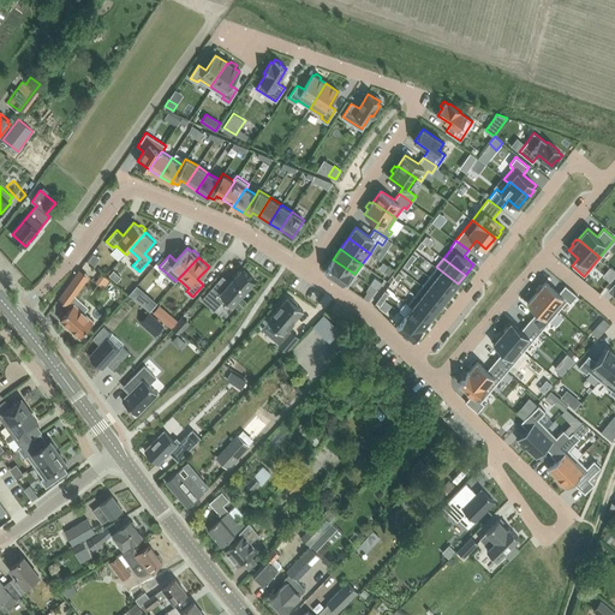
[(333,260),(326,272),(347,286),(354,274),(351,272),(333,260)]
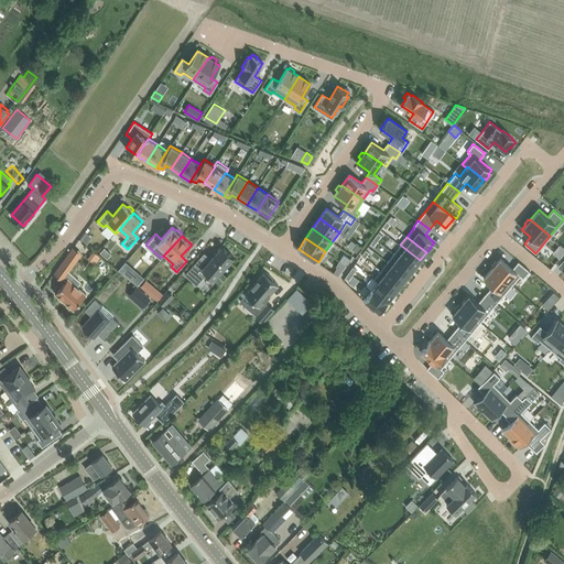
[(400,245),(393,253),(413,269),(420,260),(400,245)]
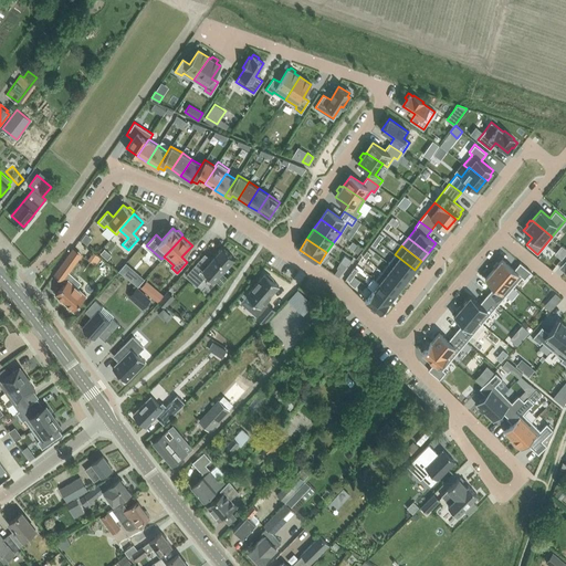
[(205,253),(185,275),(189,279),(195,272),(202,280),(207,274),(215,280),(234,258),(222,247),(211,259),(205,253)]
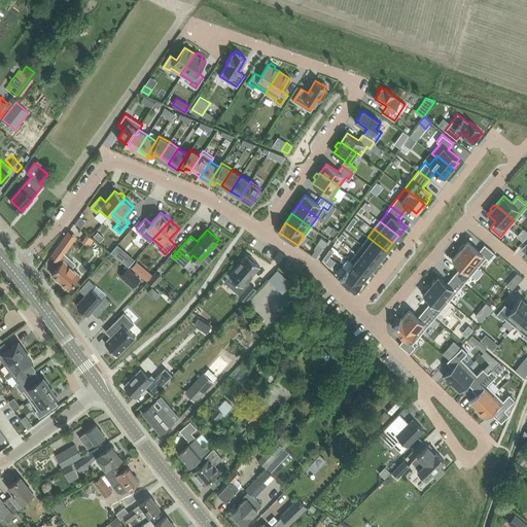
[(367,237),(361,244),(380,258),(386,251),(367,237)]
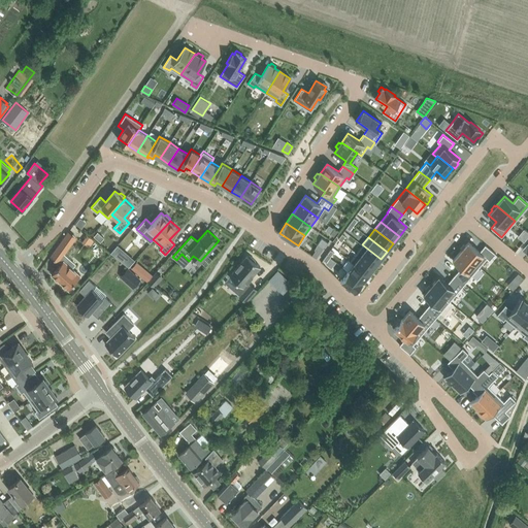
[(63,238),(51,257),(58,262),(59,261),(62,263),(52,274),(68,289),(80,275),(71,268),(75,264),(64,254),(71,244),(63,238)]
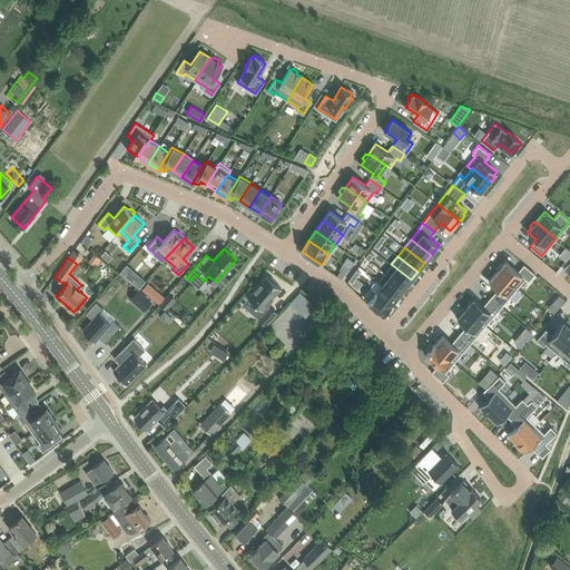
[(347,257),(342,264),(345,266),(349,268),(354,262),(347,257)]
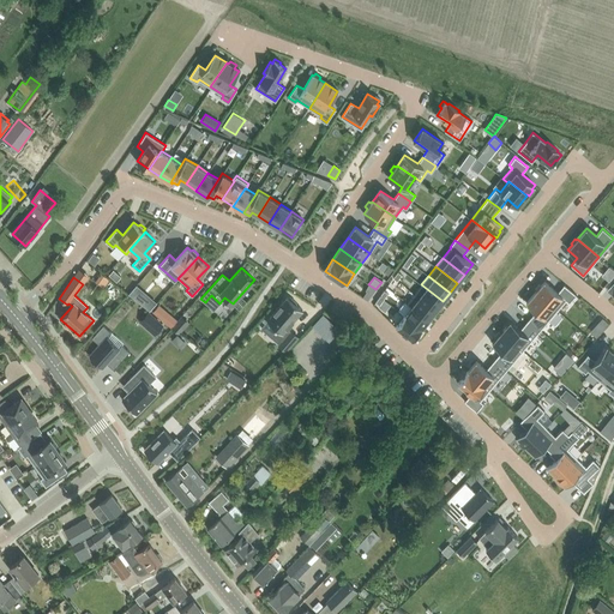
[(540,284),(535,289),(536,290),(535,292),(558,311),(566,300),(570,304),(577,295),(564,284),(558,292),(545,281),(541,286),(540,284)]
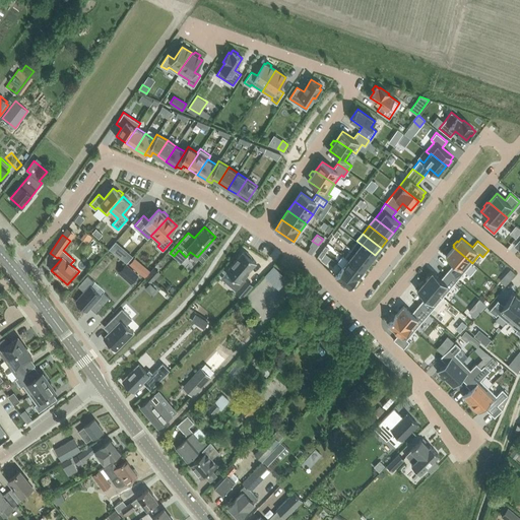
[(356,241),(350,249),(369,263),(375,255),(356,241)]
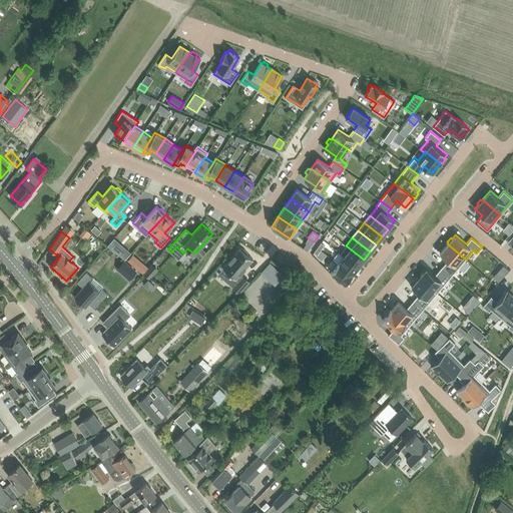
[(447,243),(440,252),(448,260),(441,268),(451,276),(466,260),(447,243)]
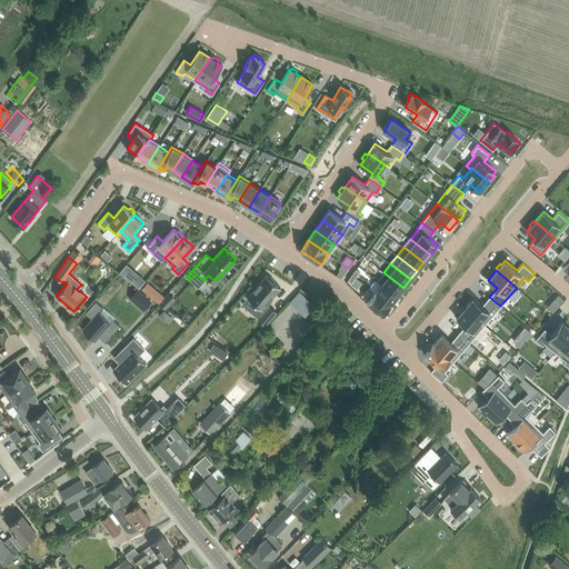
[(383,272),(377,281),(381,285),(381,283),(397,296),(403,288),(383,272)]
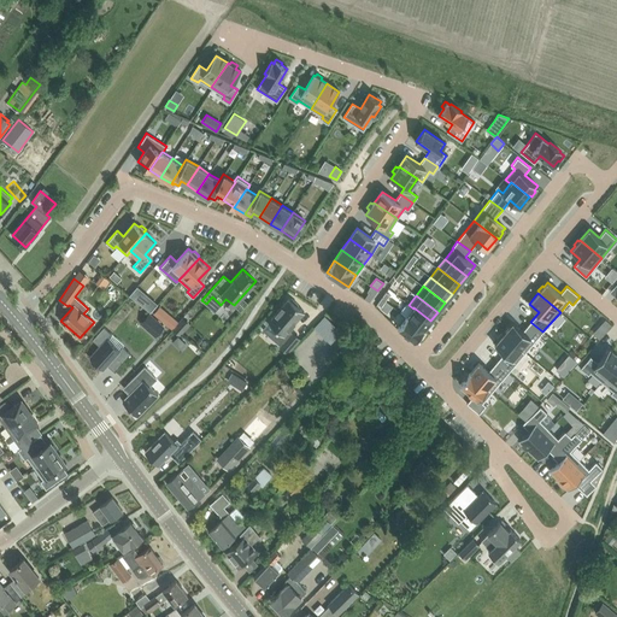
[(288,298),(269,322),(277,329),(274,334),(282,341),(278,345),(288,353),(300,339),(292,331),(291,331),(288,330),(304,311),(288,298)]
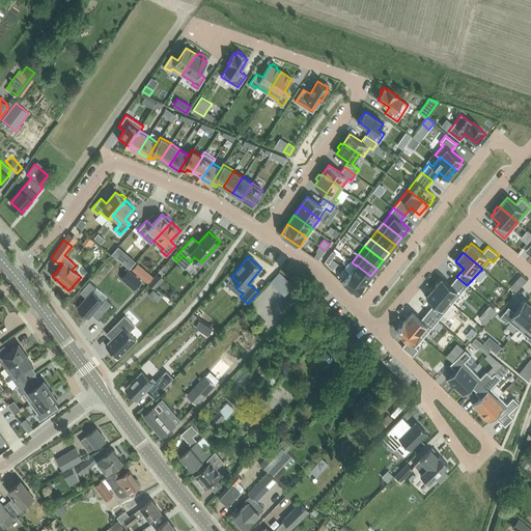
[(351,272),(350,273),(364,284),(365,283),(370,276),(356,264),(356,266),(351,272)]
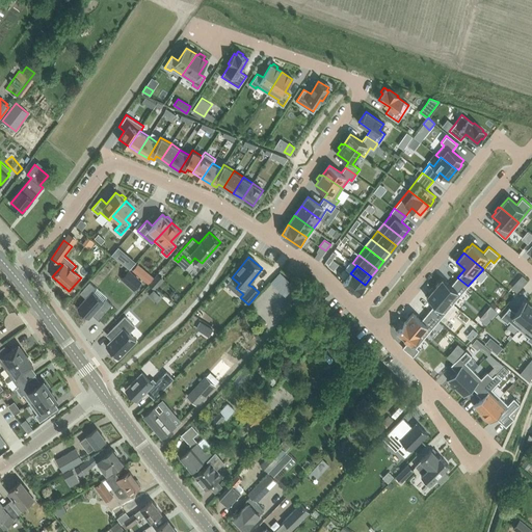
[(129,270),(123,277),(135,288),(141,282),(129,270)]
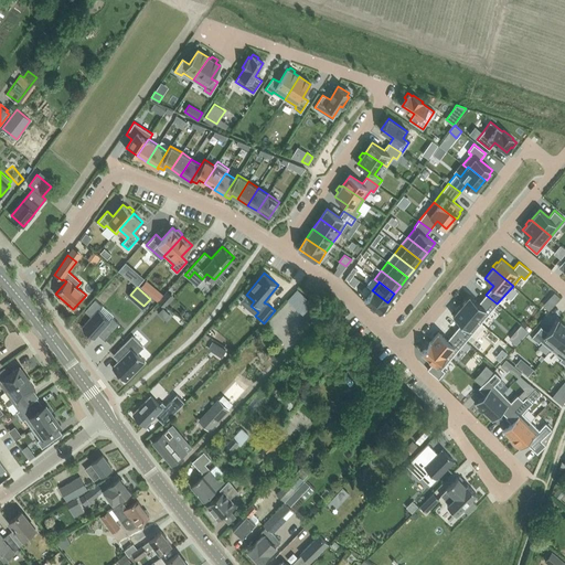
[(155,288),(149,295),(157,301),(158,301),(162,295),(155,288)]
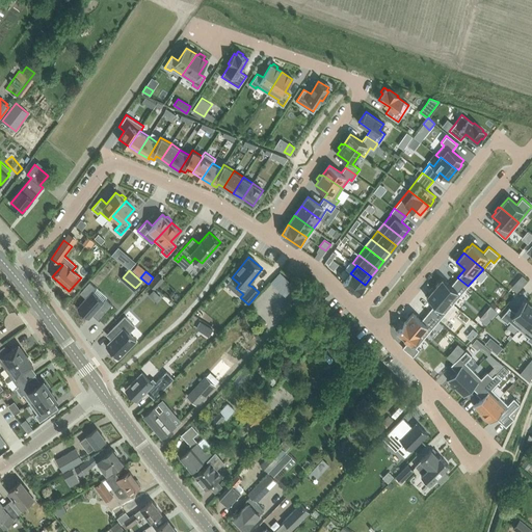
[(285,273),(274,284),(290,297),(299,288),(285,273)]
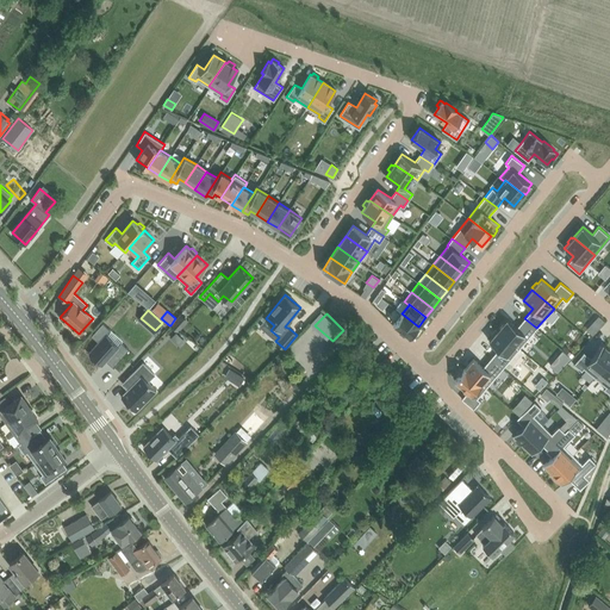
[(402,313),(393,323),(410,337),(418,327),(402,313)]
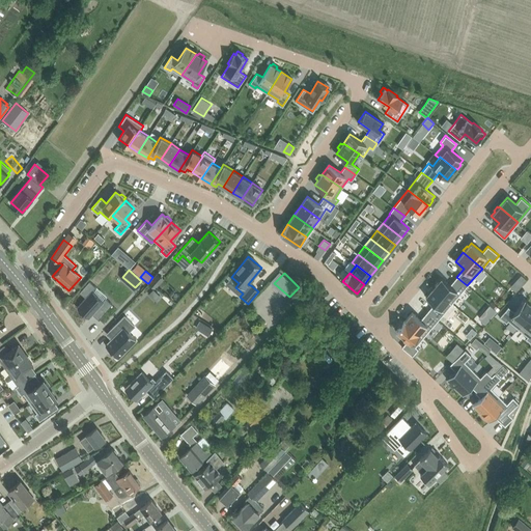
[(152,277),(148,283),(154,286),(162,278),(157,274),(152,277)]
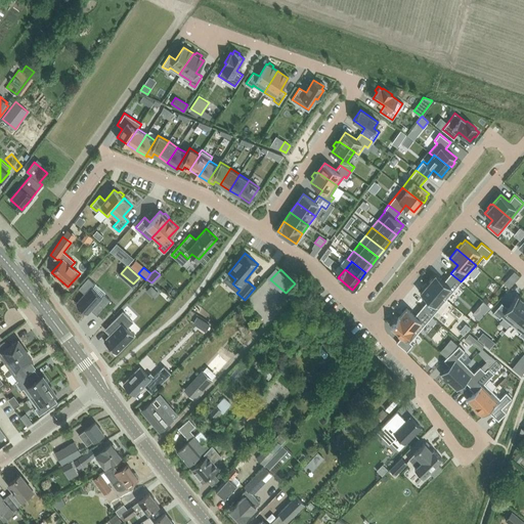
[(510,276),(515,281),(519,276),(514,272),(510,276)]
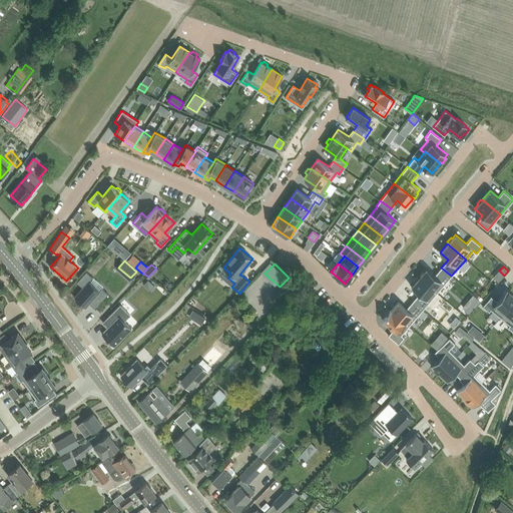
[(427,268),(419,277),(437,293),(451,276),(441,268),(435,275),(427,268)]
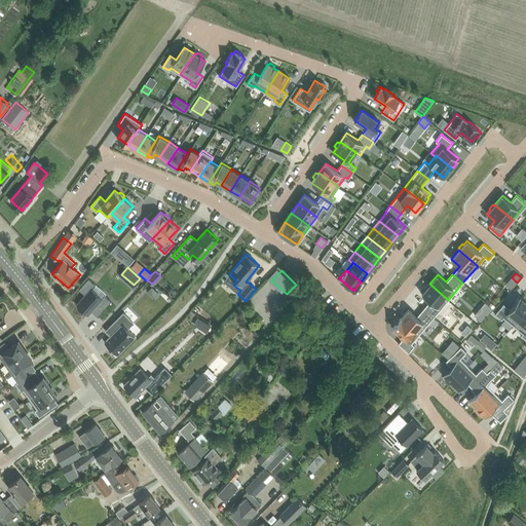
[(84,295),(76,304),(88,315),(91,311),(99,303),(105,309),(111,301),(105,295),(102,298),(91,289),(96,285),(88,278),(78,290),(84,295)]
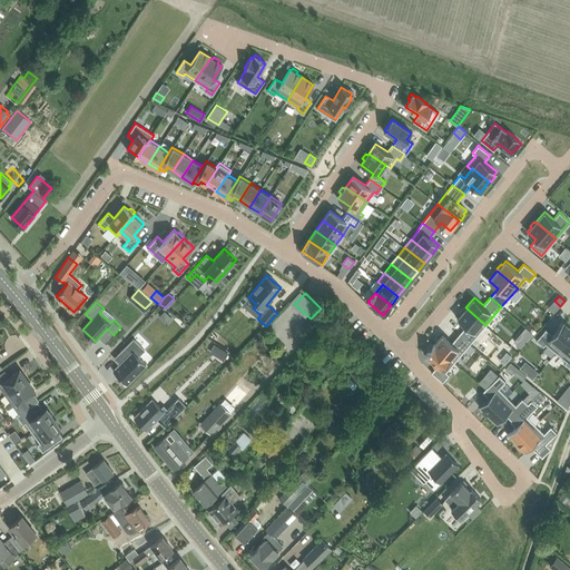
[(324,306),(314,317),(322,325),(333,313),(324,306)]
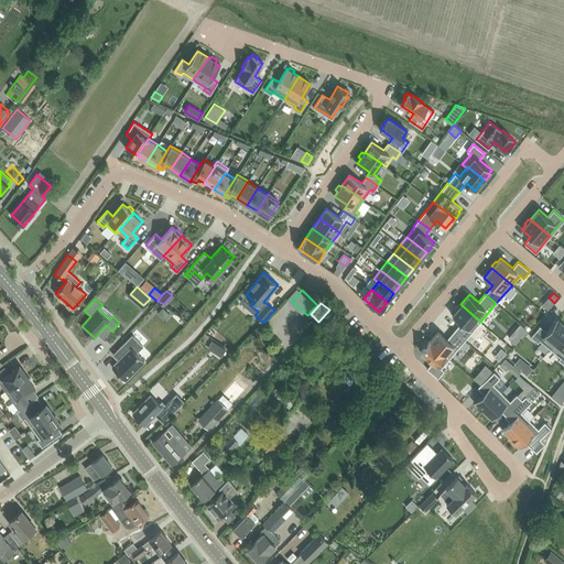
[(455,311),(452,314),(461,322),(454,331),(465,340),(480,322),(461,304),(459,306),(458,304),(454,310),(455,311)]
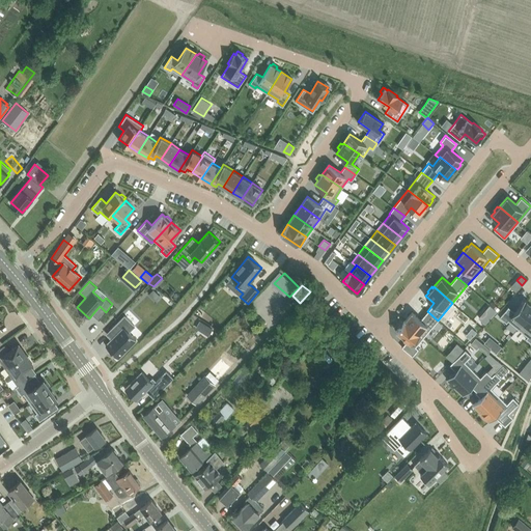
[(159,296),(152,288),(148,294),(155,300),(159,296)]
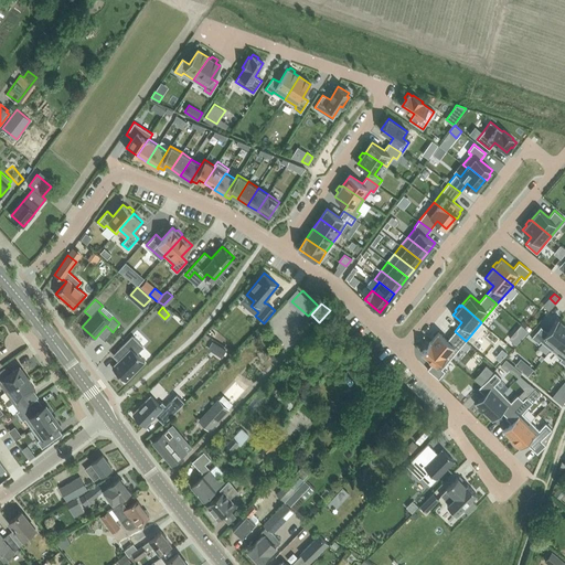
[(541,326),(531,337),(539,343),(541,341),(551,349),(552,348),(564,331),(564,321),(564,322),(564,323),(557,319),(547,331),(541,326)]
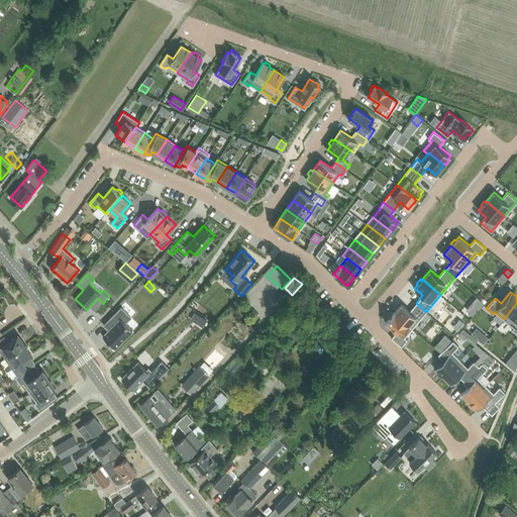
[(477,297),(474,300),(481,306),(484,303),(477,297)]
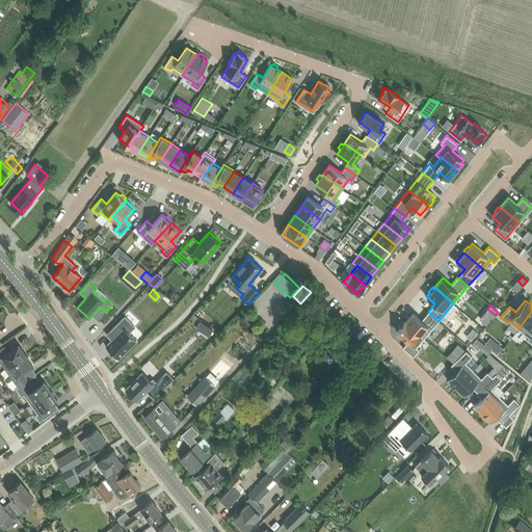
[(405,321),(404,322),(424,338),(439,321),(428,312),(421,320),(413,313),(405,321)]
